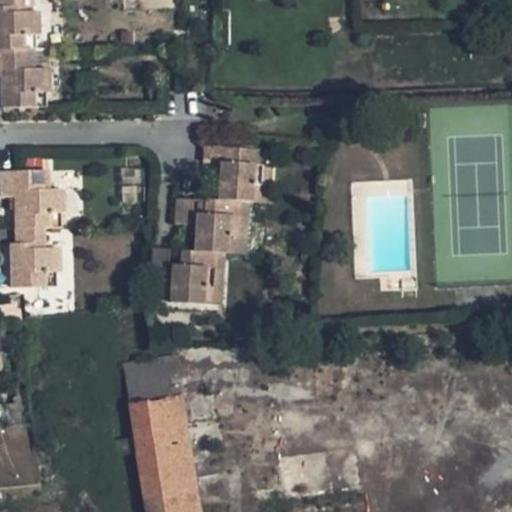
[(23,13),(22,0),(0,0),(0,50),(35,50),(35,35),(40,34),(39,13),(23,13)]
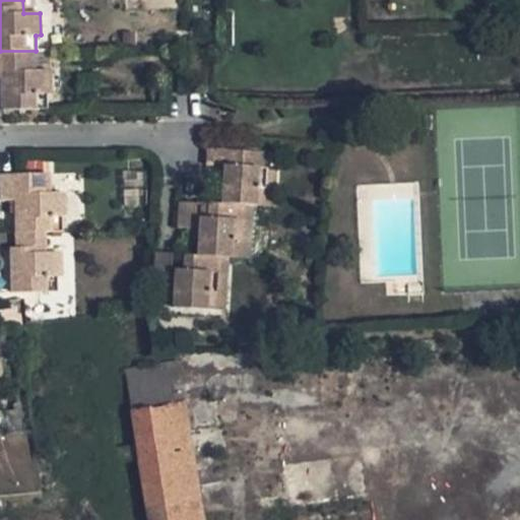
[(0,106),(0,111),(47,109),(47,94),(51,93),(51,70),(49,71),(36,70),(36,51),(0,51),(0,78),(4,79),(4,90),(0,90),(0,106)]
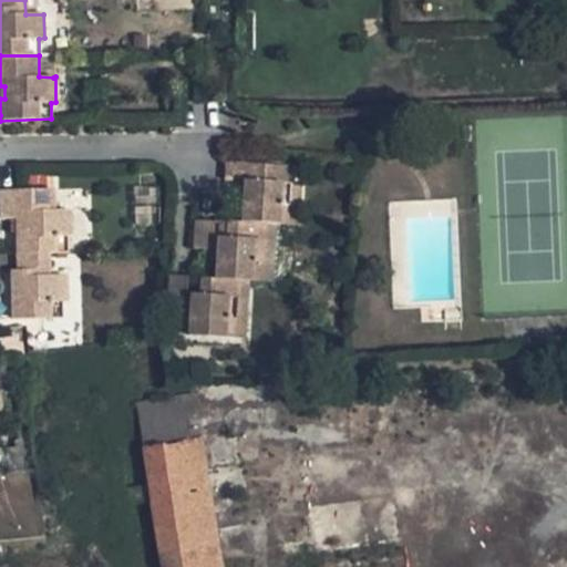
[(53,78),(52,55),(39,55),(39,76),(53,78)]
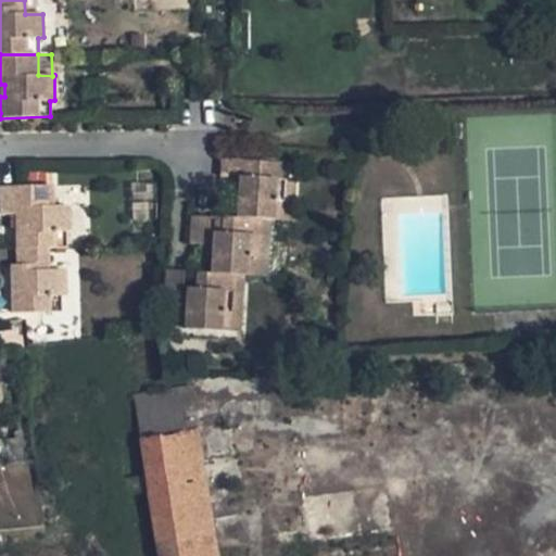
[(286,163),(223,160),(222,177),(239,178),(236,217),(258,219),(268,219),(275,220),(276,200),(282,201),(285,180),(286,163)]
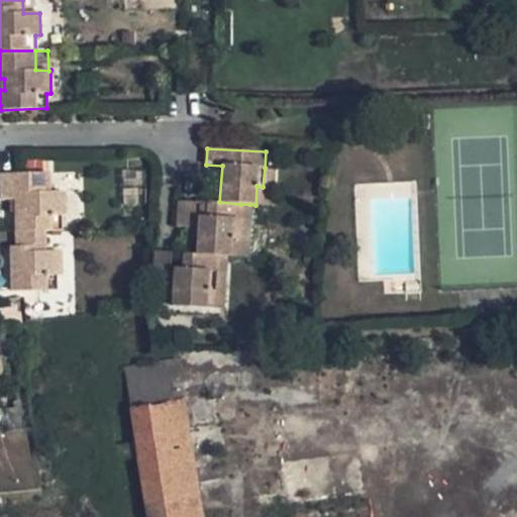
[(255,205),(272,205),(274,168),(265,168),(263,187),(256,186),(255,205)]
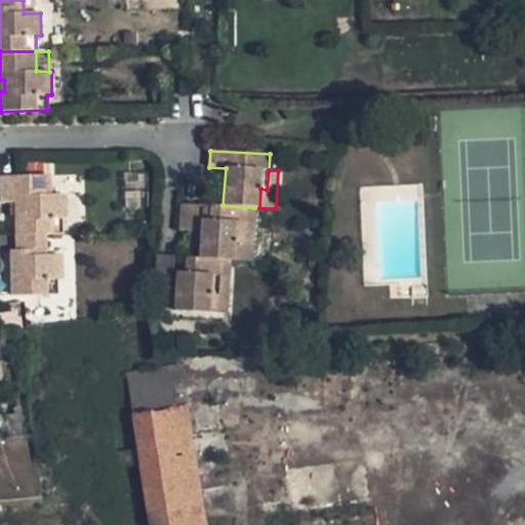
[(15,203),(15,235),(44,234),(63,234),(63,218),(66,218),(65,195),(48,194),(49,175),(0,175),(0,203),(15,203)]
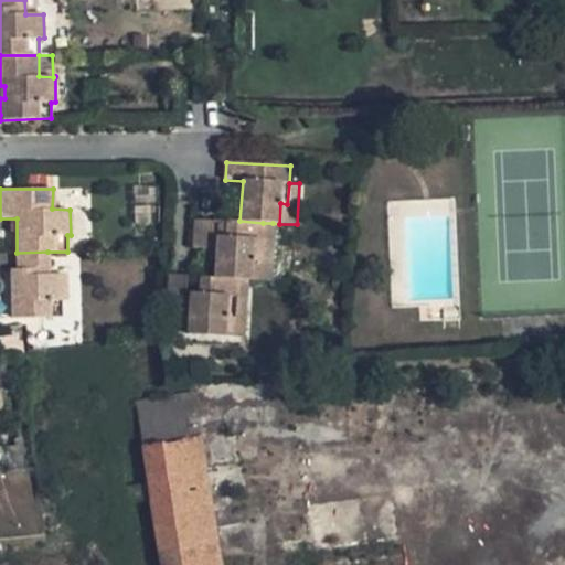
[(211,220),(193,219),(192,247),(209,248),(211,220)]
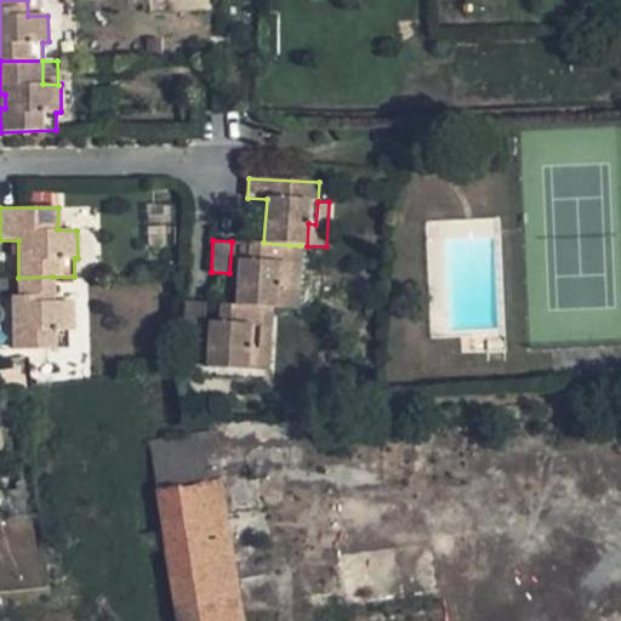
[(272,307),(277,307),(278,286),(285,286),(289,245),(263,243),(250,243),(249,260),(238,260),(235,305),(261,306),(272,307)]
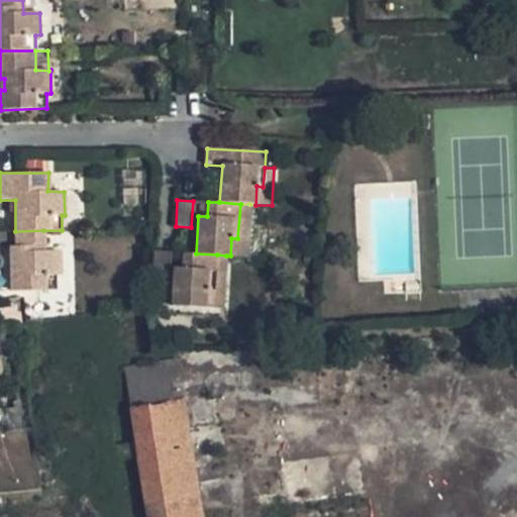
[(230,255),(247,256),(249,204),(240,204),(237,238),(231,238),(230,255)]
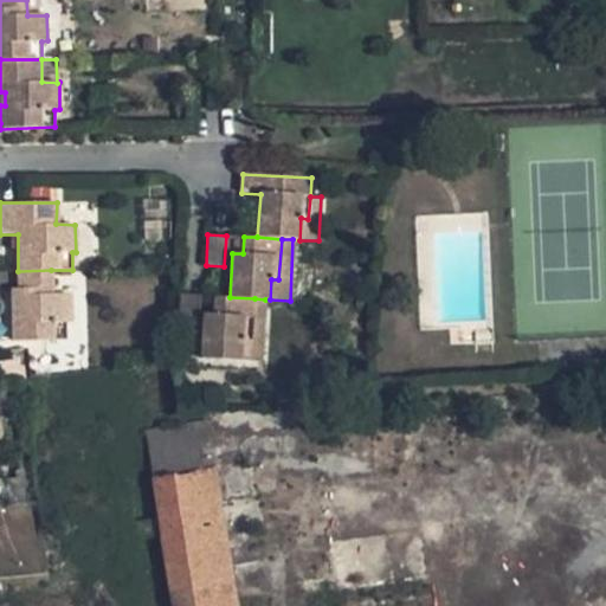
[(14,340),(65,339),(65,322),(70,322),(70,295),(51,294),(51,270),(18,271),(18,289),(13,289),(14,340)]
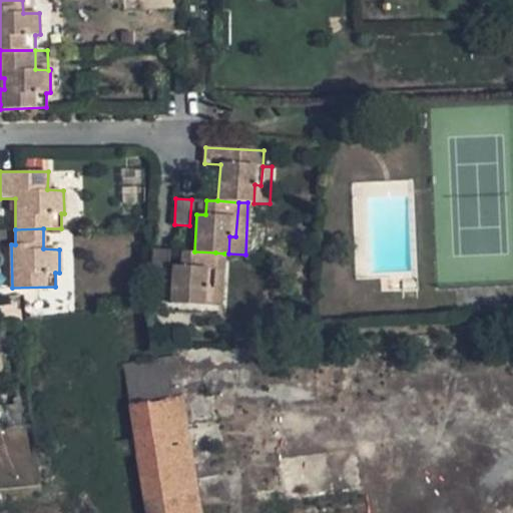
[(165,277),(167,250),(153,250),(151,276),(165,277)]
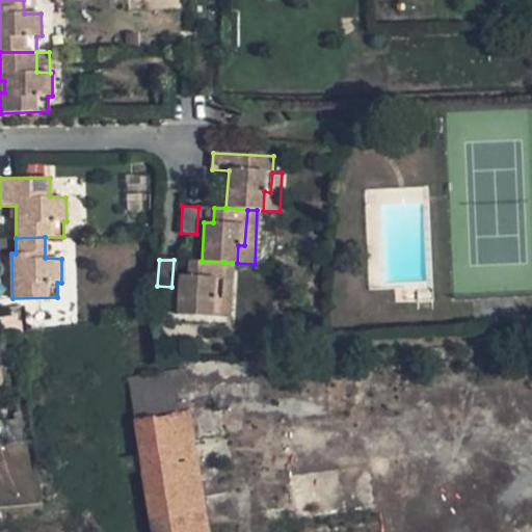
[(223,262),(202,261),(188,260),(187,275),(179,276),(177,315),(211,316),(213,298),(220,299),(223,262)]
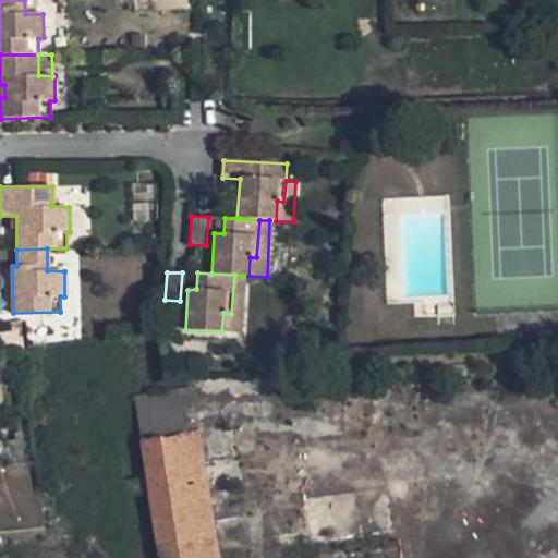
[(240,332),(244,276),(234,275),(231,314),(223,313),(221,331),(240,332)]
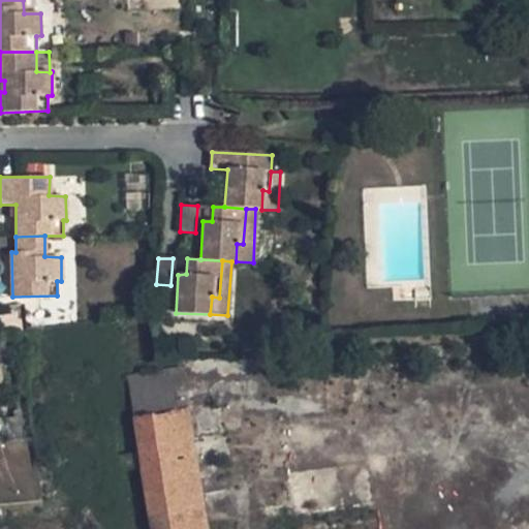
[(430,290),(414,291),(414,300),(431,300),(430,290)]
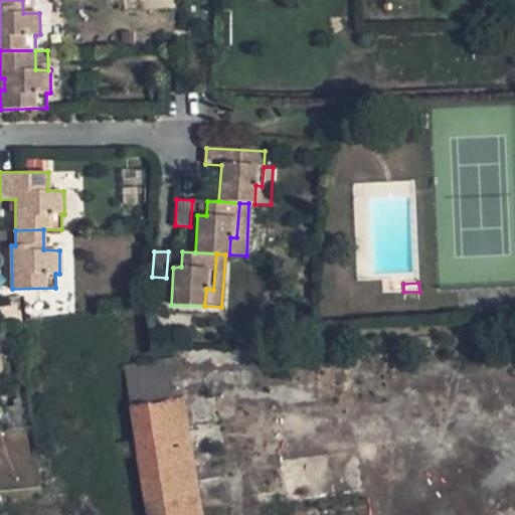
[(129,408),(131,408),(179,400),(174,359),(124,367),(129,408)]
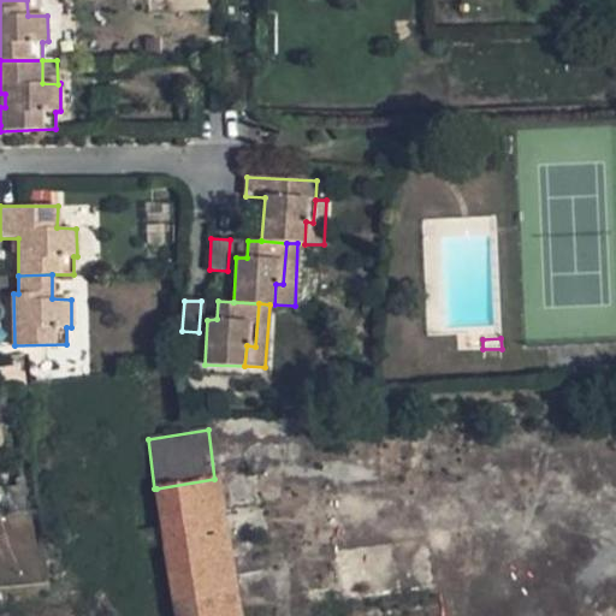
[(214,479),(157,489),(176,615),(237,615),(217,479),(214,479)]
